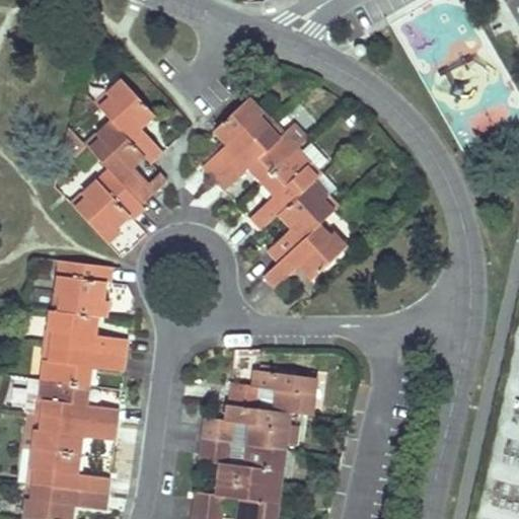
[(139,129),(147,122),(153,116),(123,81),(108,94),(112,97),(99,108),(112,122),(144,156),(151,164),(162,153),(139,129)]
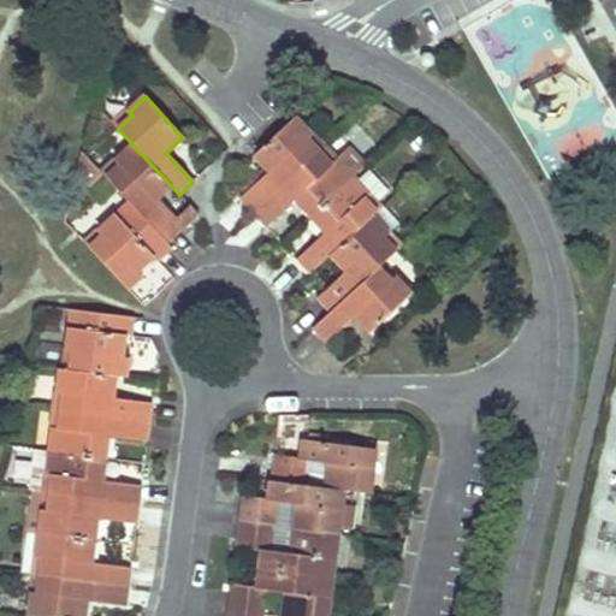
[(126,108),(112,122),(118,129),(132,116),(129,112),(126,108)]
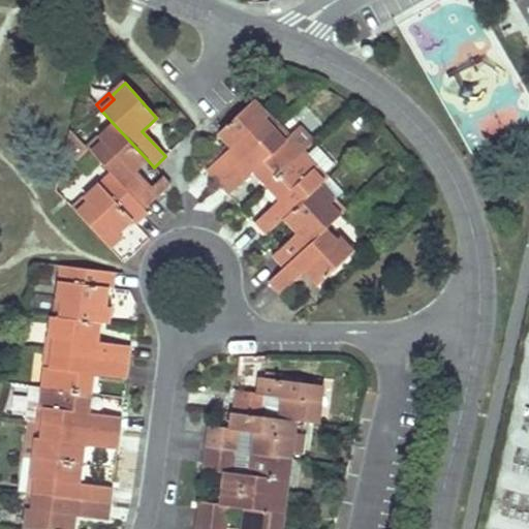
[(218,182),(274,130),(263,118),(267,115),(254,100),(219,132),(232,147),(207,169),(218,182)]
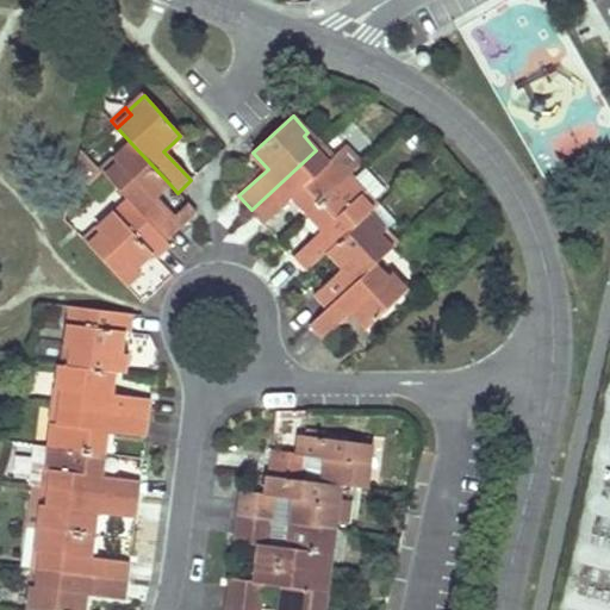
[(316,150),(322,145),(310,130),(307,132),(304,136),(316,150)]
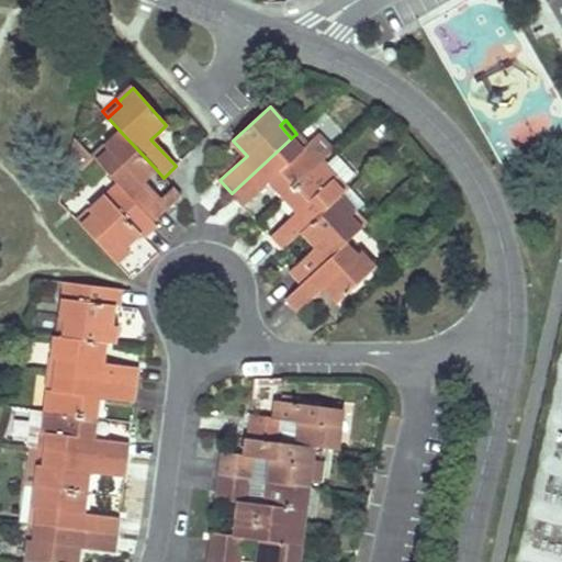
[(121,132),(105,146),(109,149),(96,161),(116,184),(152,223),(166,210),(141,183),(156,169),(121,132)]
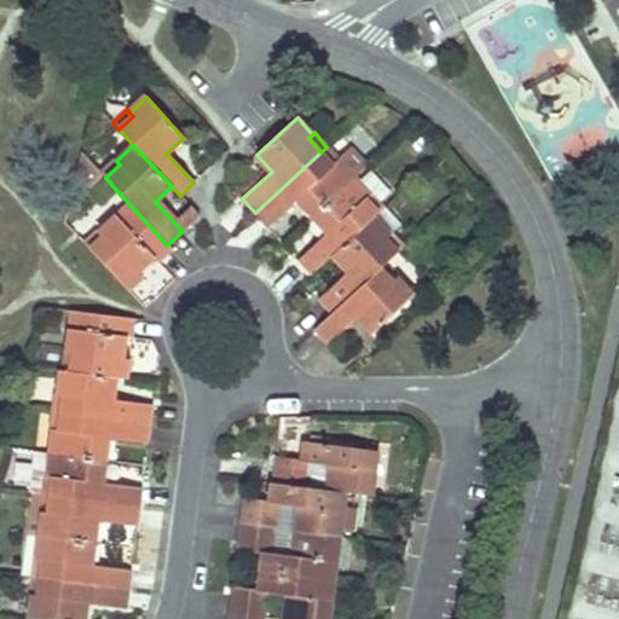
[(335,168),(340,163),(337,161),(339,160),(327,148),(320,152),(335,168)]
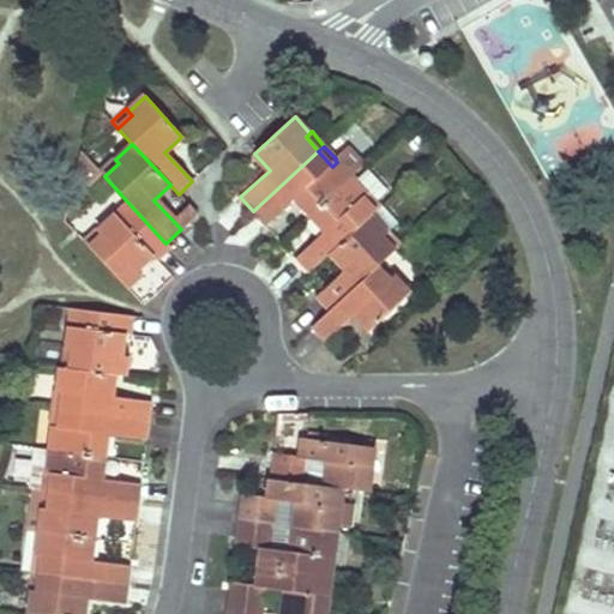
[(336,158),(335,160),(337,162),(351,178),(365,164),(349,148),(336,158)]
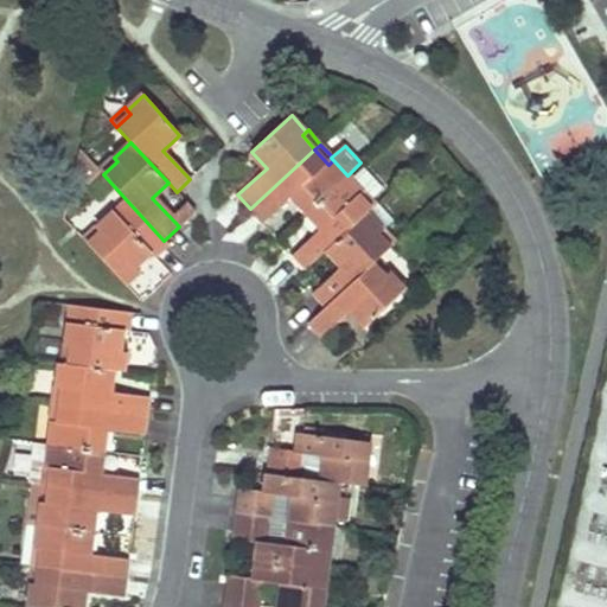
[(328,165),(314,149),(250,209),(263,223),(292,197),(307,212),(347,176),(333,160),(328,165)]
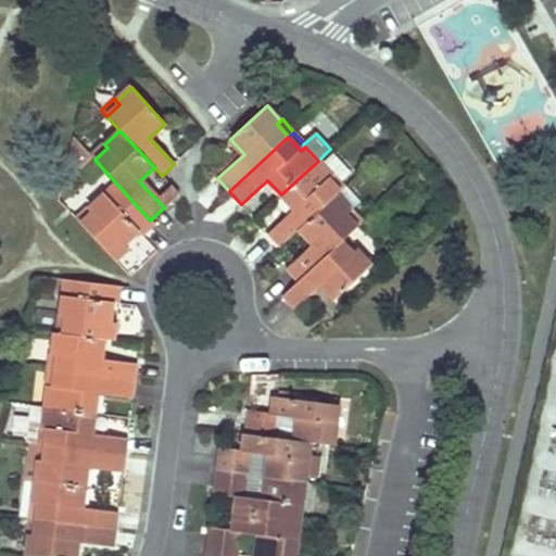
[(102,141),(89,154),(91,158),(95,160),(108,148),(104,144),(102,141)]
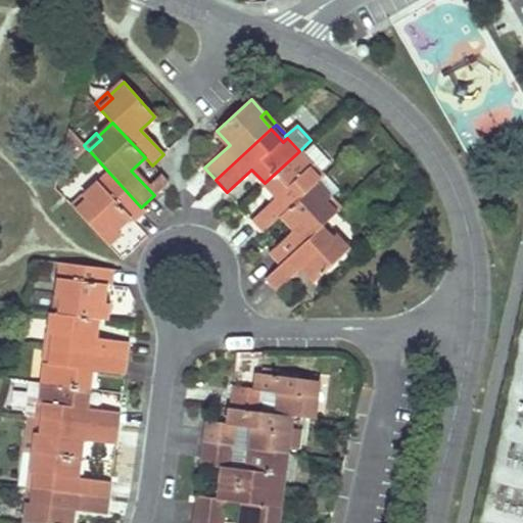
[(330,162),(313,144),(302,155),(312,165),(314,164),(321,172),(330,162)]
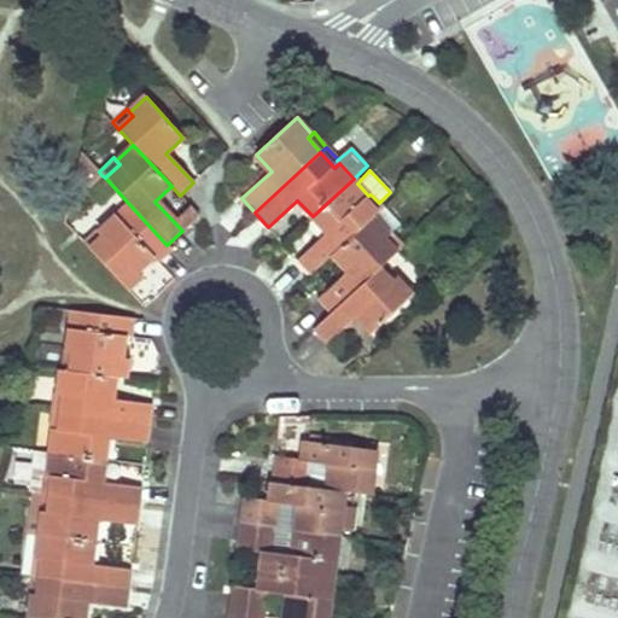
[(332,255),(373,217),(378,214),(365,199),(368,196),(357,184),(354,179),(313,216),(314,219),(327,233),(320,240),(298,260),(312,274),(332,255)]
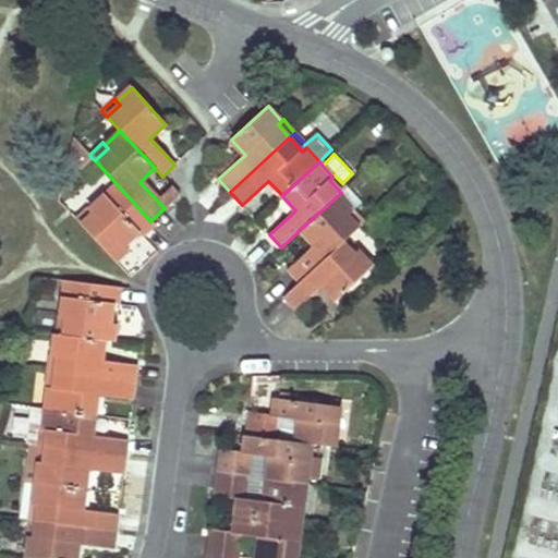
[(335,176),(332,177),(329,180),(341,193),(346,187),(342,183),(335,176)]
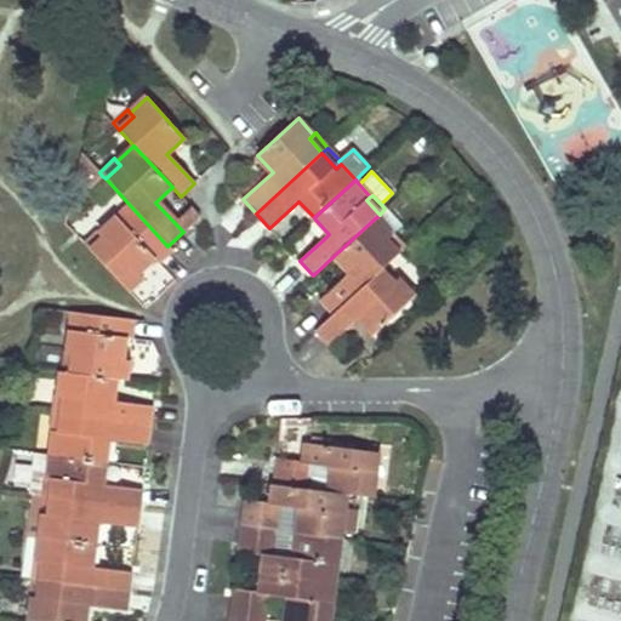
[(129,204),(100,232),(104,237),(89,250),(127,292),(142,278),(138,273),(153,258),(158,263),(160,262),(171,251),(167,246),(129,204)]
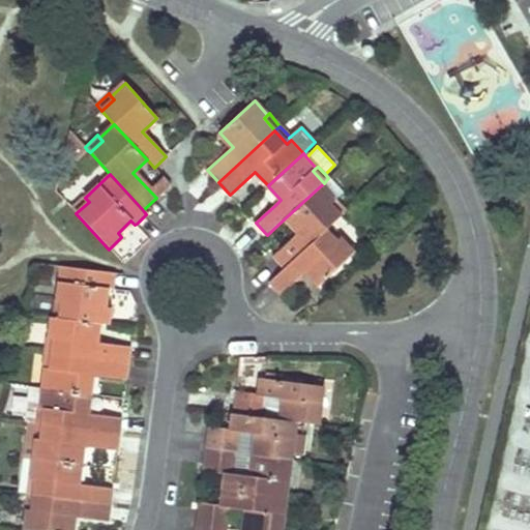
[(166,179),(153,189),(158,196),(171,185),(166,179)]
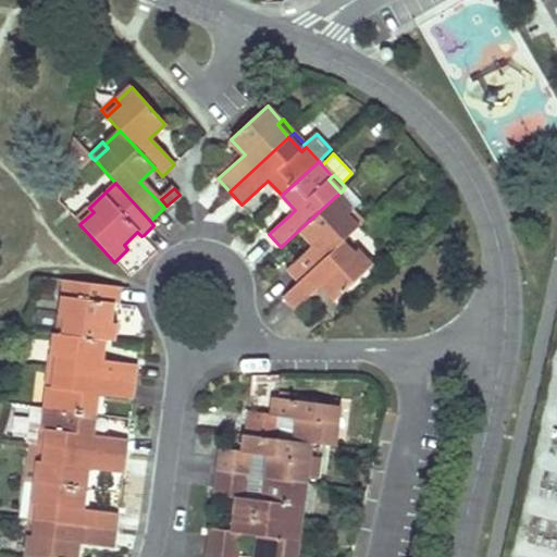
[(347,237),(358,226),(347,214),(350,211),(336,196),(299,230),(313,245),(286,270),(298,283),(342,242),(347,237)]
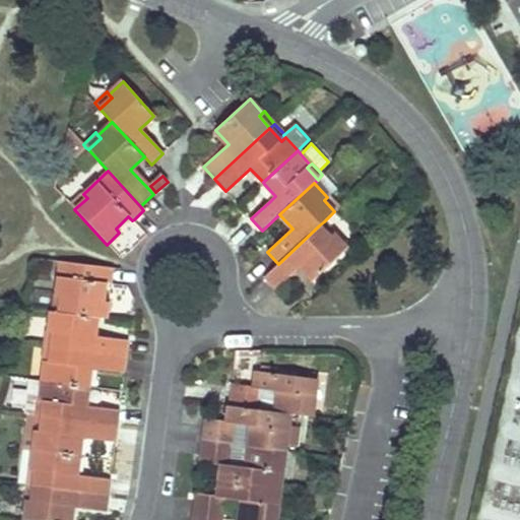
[(275,196),(264,184),(258,189),(269,202),(275,196)]
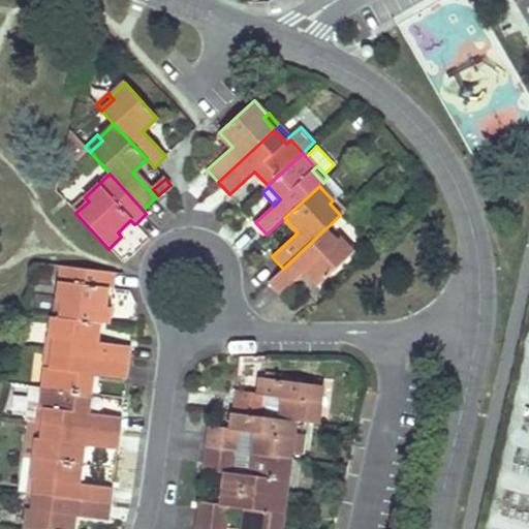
[(83,195),(70,207),(75,213),(89,201),(85,197),(83,195)]
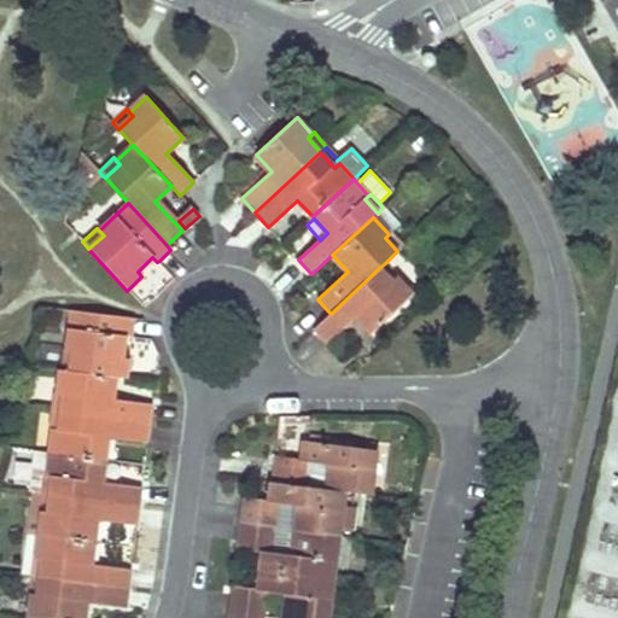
[(385,238),(397,251),(403,245),(391,232),(389,234),(385,238)]
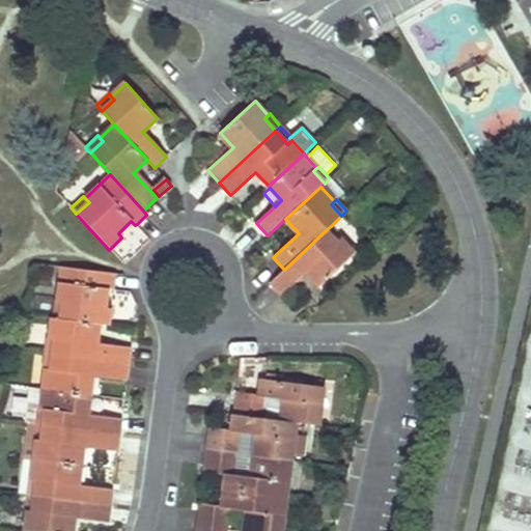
[(336,231),(346,221),(341,216),(331,226),(336,231)]
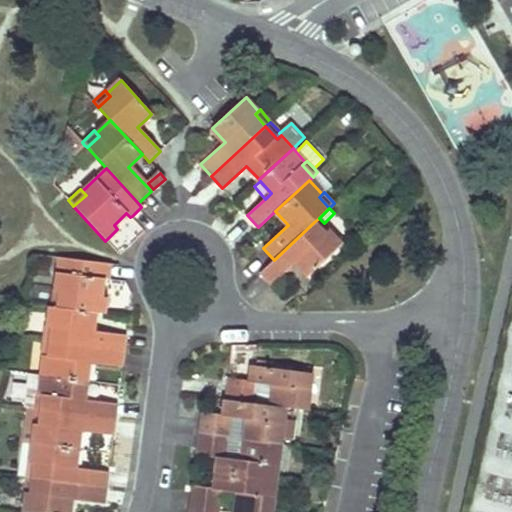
[(324,223),(319,218),(314,222),(326,235),(330,232),(331,230),(324,223)]
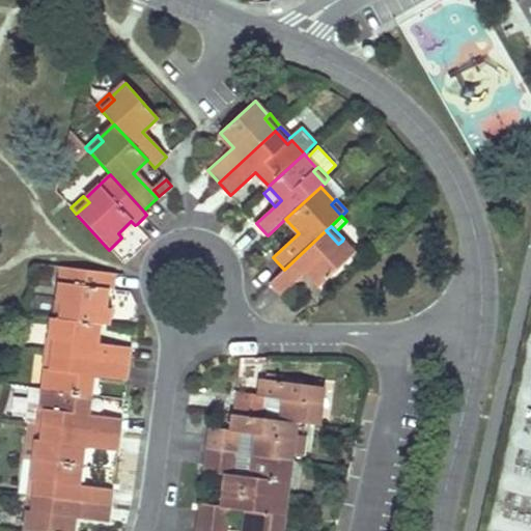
[(338,244),(326,230),(284,270),(270,283),(281,297),(306,273),(319,286),(337,271),(355,254),(342,241),(338,244)]
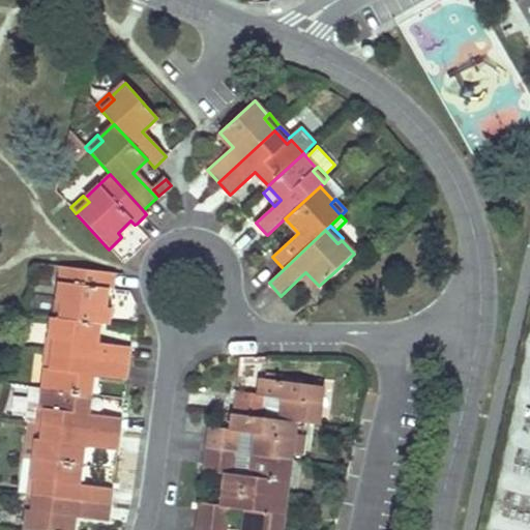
[(61,301),(59,318),(98,324),(108,325),(110,308),(104,307),(106,289),(112,290),(114,273),(61,266),(57,301),(61,301)]
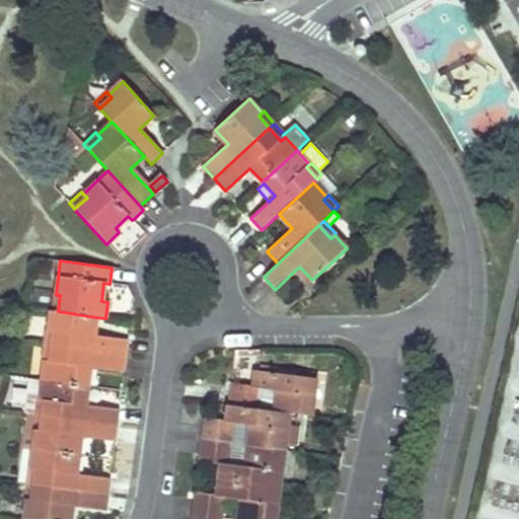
[(56,295),(53,294),(52,310),(58,311),(60,295),(56,295)]
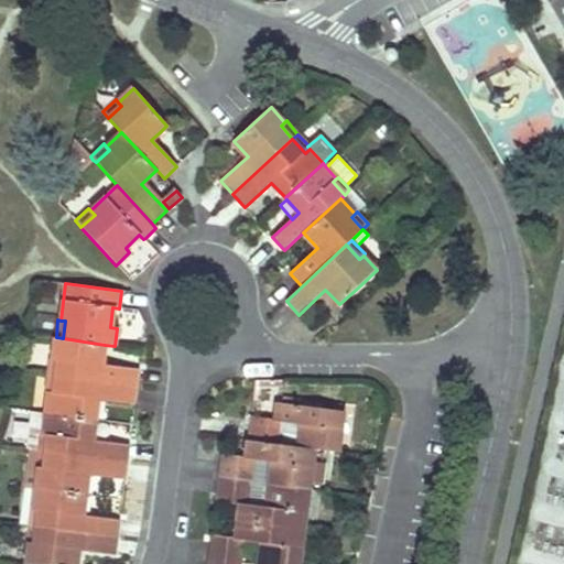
[(56,359),(54,376),(137,387),(139,369),(102,365),(105,345),(63,338),(56,337),(53,358),(56,359)]
